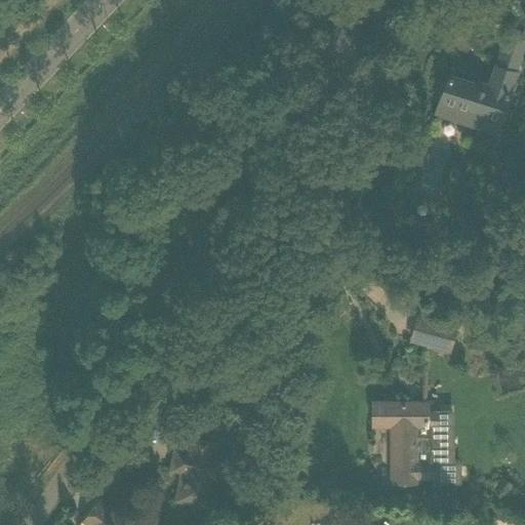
[(524,39),(508,34),(497,66),(495,66),(488,87),(449,75),(437,114),(496,132),(516,72),(518,73),(524,45),(524,39)]
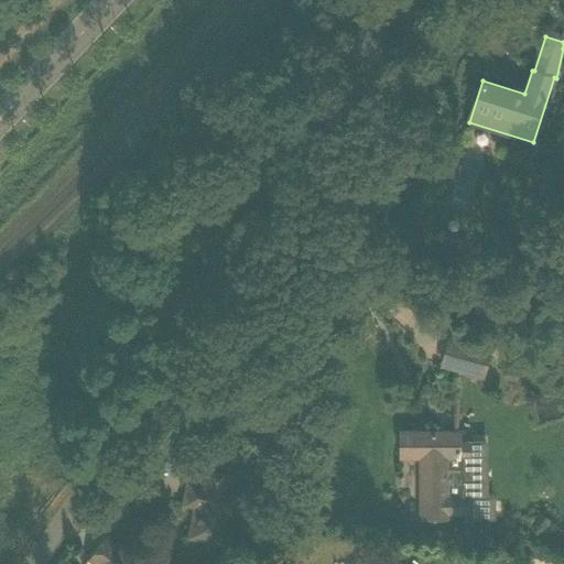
[(440,367),(484,379),(489,361),(498,364),(501,354),(491,351),(492,348),(448,336),(440,367)]
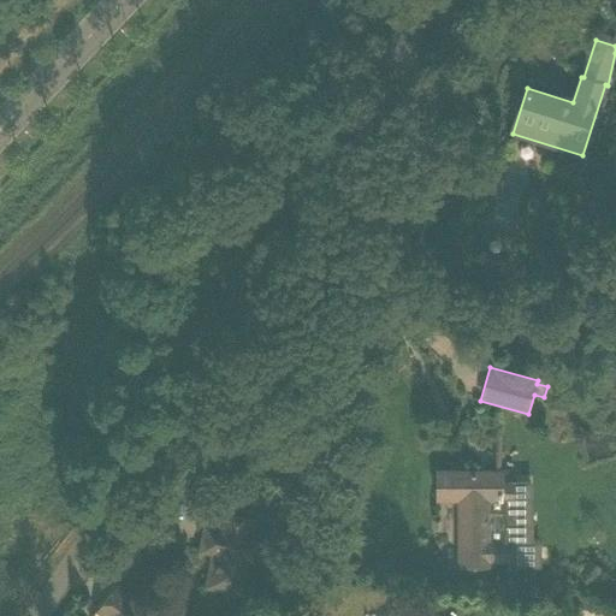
[(515,480),(502,479),(502,472),(438,472),(438,498),(461,498),(461,566),(487,566),(487,560),(513,560),(513,543),(526,543),(526,498),(515,498),(515,480)]
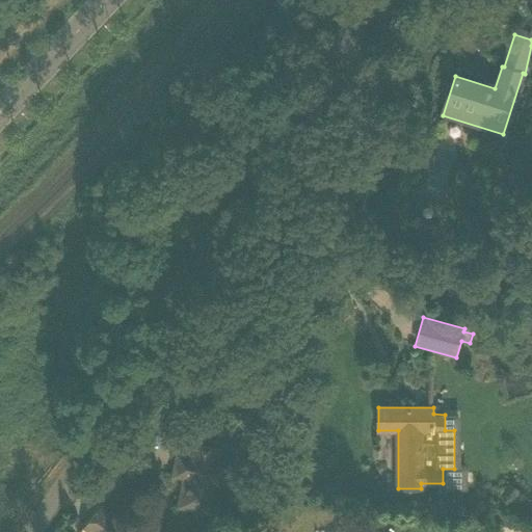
[(188,454),(179,453),(175,474),(191,477),(188,494),(182,493),(180,505),(206,510),(212,481),(217,482),(221,461),(216,460),(218,448),(215,447),(216,441),(207,439),(205,445),(190,442),(188,454)]
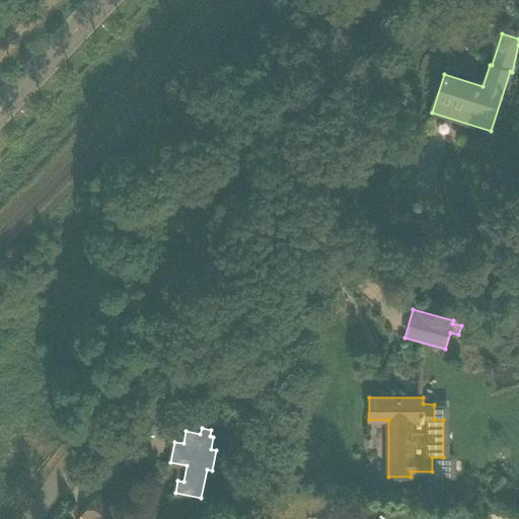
[(123,518),(127,514),(99,493),(83,514),(88,518),(123,518)]
